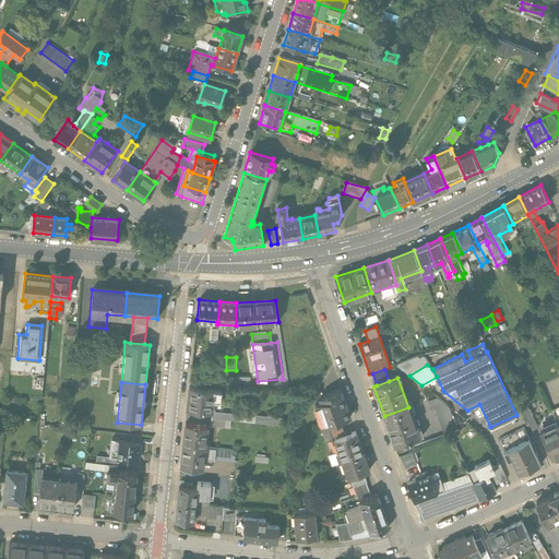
[(222,391),(189,388),(187,409),(212,412),(212,411),(219,412),(222,391)]
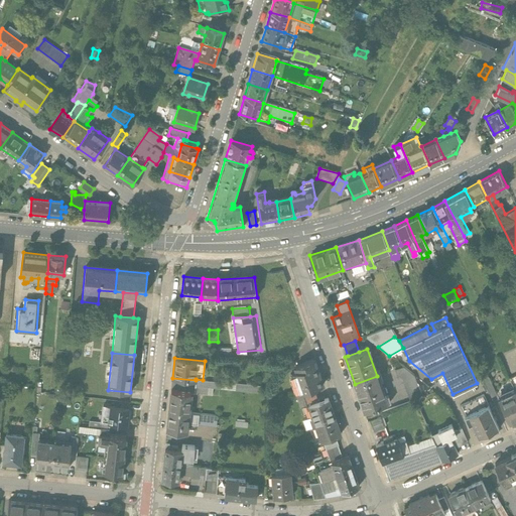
[(291,373),(298,393),(314,388),(324,385),(314,360),(295,366),(296,371),(291,373)]
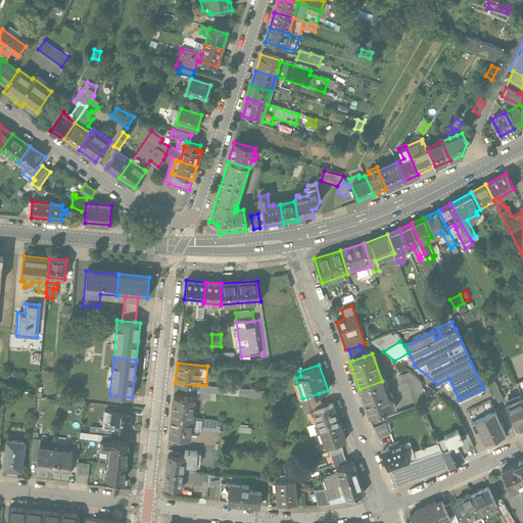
[(409,372),(399,375),(402,384),(407,382),(415,408),(428,403),(420,380),(409,372)]
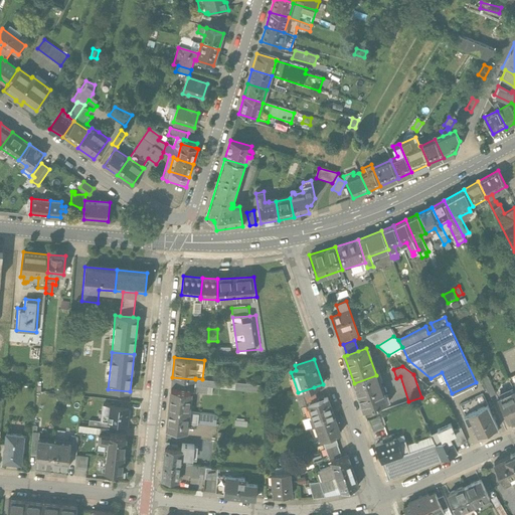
[(490,395),(495,393),(487,374),(481,377),(490,395)]
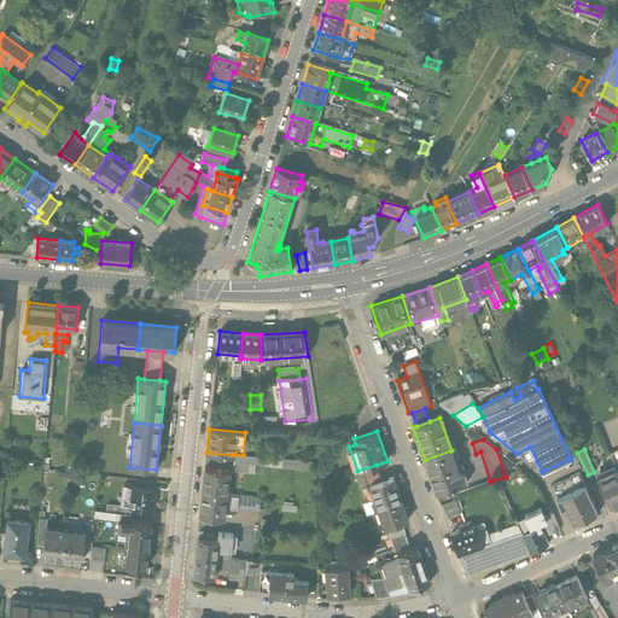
[(462,484),(452,450),(425,460),(437,494),(462,484)]
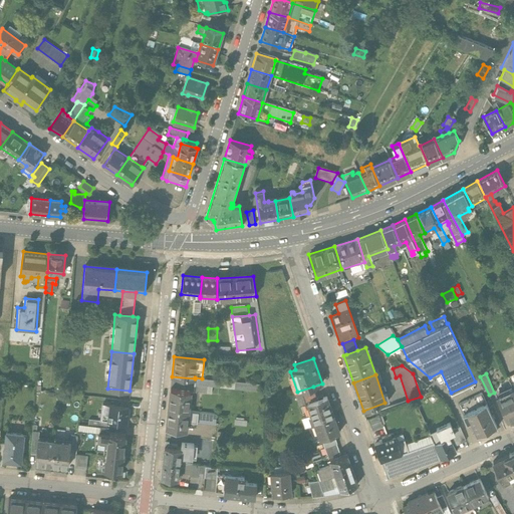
[(195,378),(193,392),(207,393),(207,387),(261,392),(261,384),(202,378),(195,377),(195,378)]
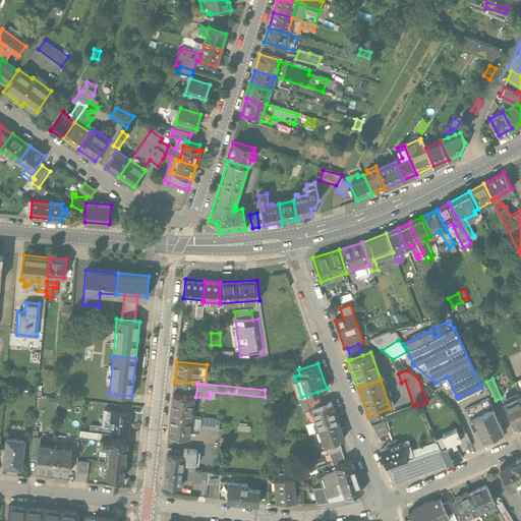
[(303,412),(311,409),(323,405),(317,392),(301,397),(299,398),(303,412)]
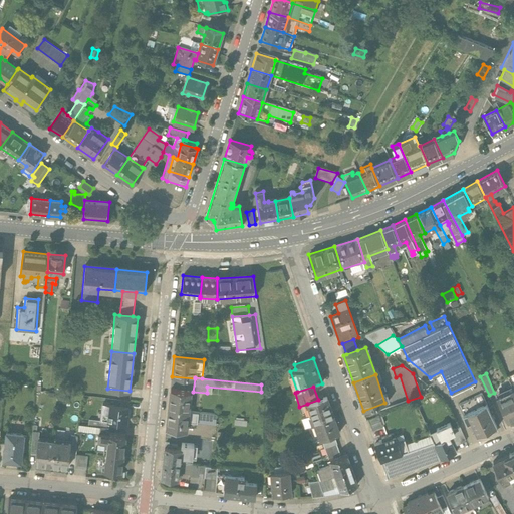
[(507,421),(513,418),(513,392),(512,388),(496,396),(507,421)]
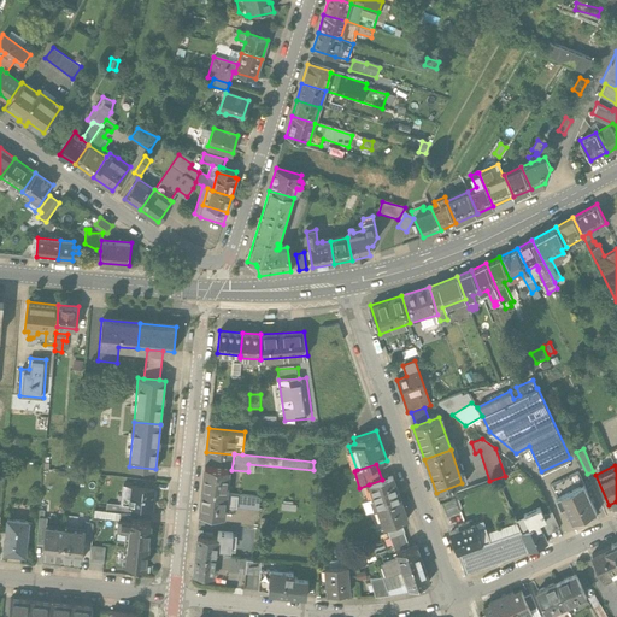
[(205,468),(201,491),(225,494),(229,470),(205,468)]
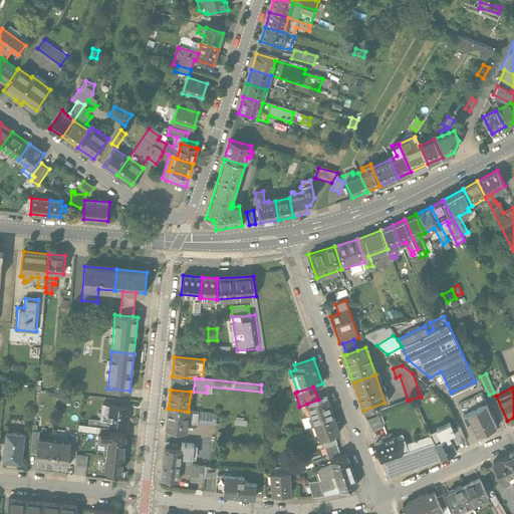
[(458,405),(463,415),(486,404),(482,395),(458,405)]
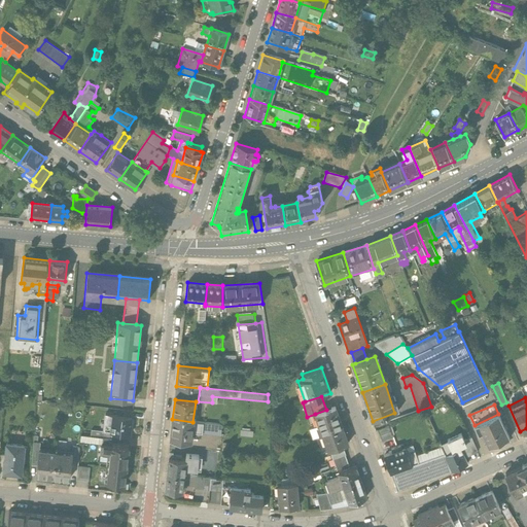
[(312,440),(322,435),(343,428),(335,407),(326,410),(315,414),(319,426),(309,429),(312,440)]
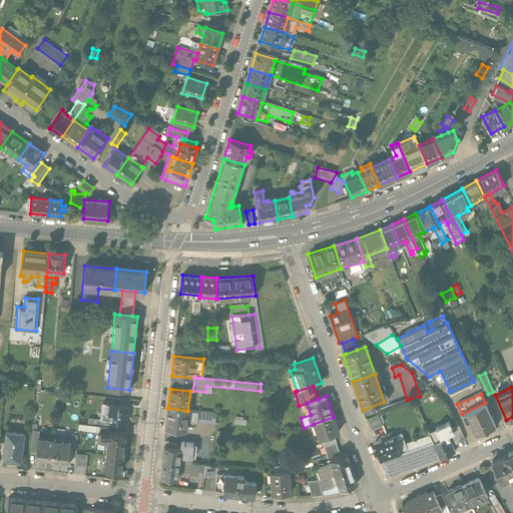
[(496,426),(485,403),(462,414),(466,423),(469,421),(475,435),(489,429),(490,432),(496,429),(495,426),(496,426)]
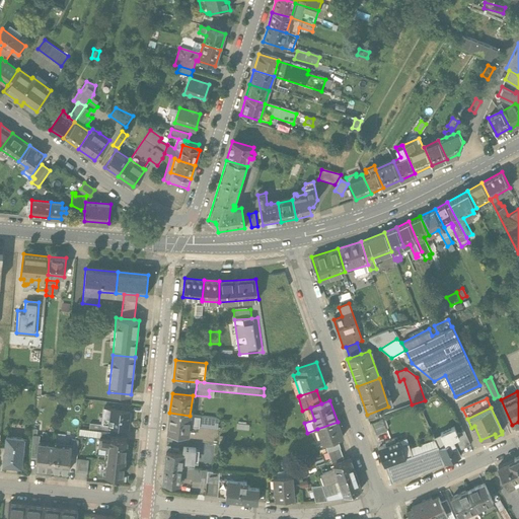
[(130,411),(103,409),(101,425),(108,425),(108,426),(110,426),(128,428),(130,411)]
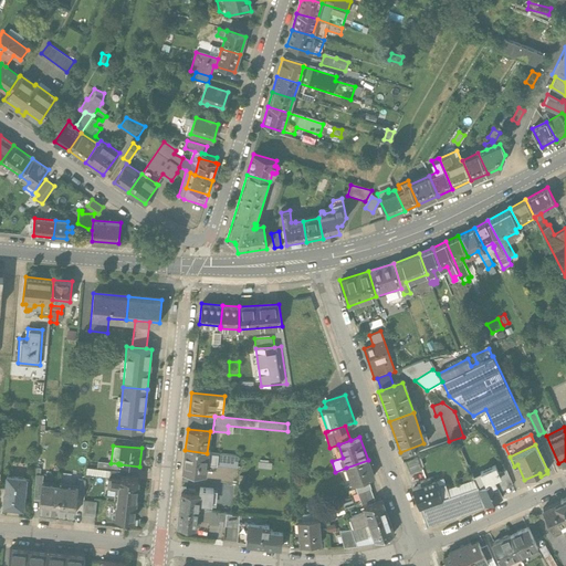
[(205,474),(207,453),(185,450),(182,472),(205,474)]
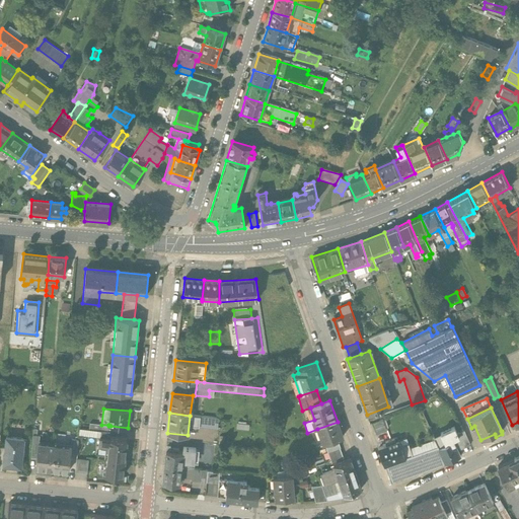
[(201,417),(200,427),(217,429),(219,418),(201,417)]
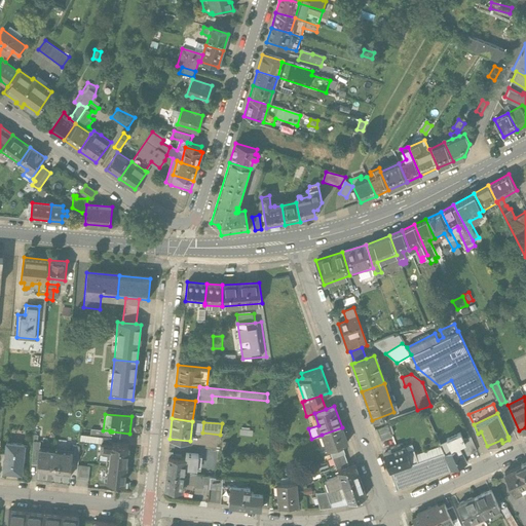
[(391,437),(387,425),(377,429),(381,441),(391,437)]
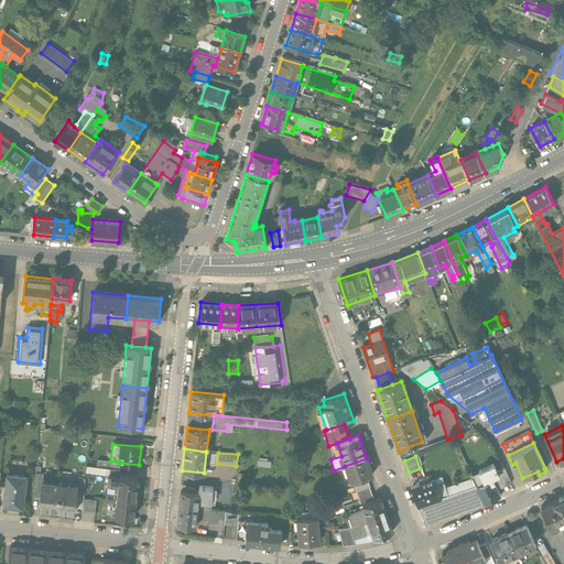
[(350,483),(354,481),(366,477),(372,475),(367,458),(345,466),(350,483)]
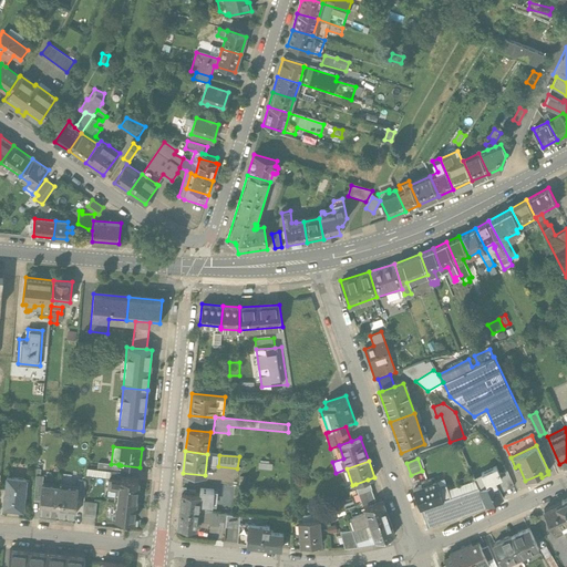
[(96,470),(120,472),(121,465),(119,465),(119,464),(111,464),(98,463),(96,470)]
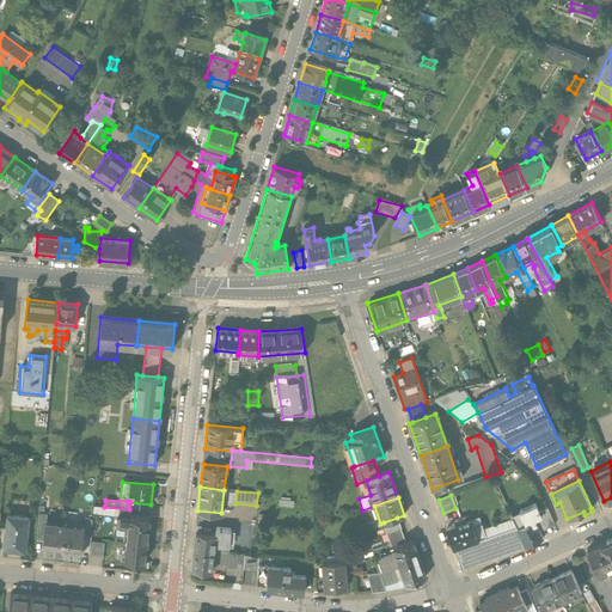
[(543,538),(539,531),(537,522),(538,510),(536,505),(512,515),(512,518),(516,526),(525,546),(543,538)]
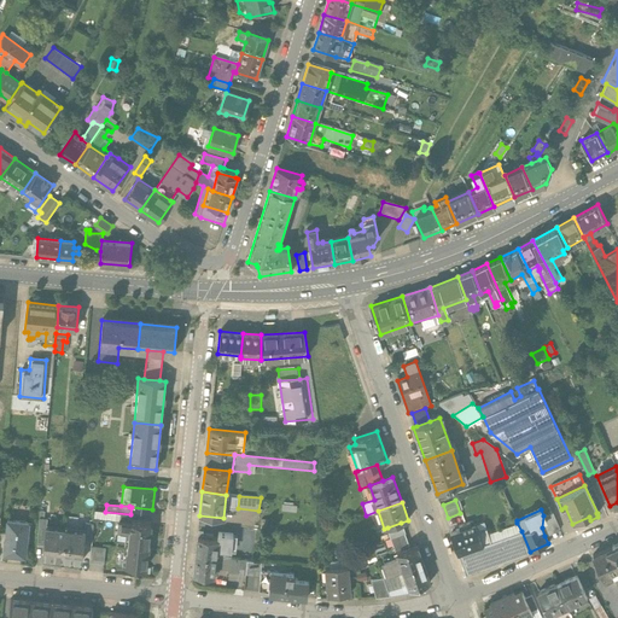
[(130,522),(130,514),(105,512),(105,519),(118,520),(130,522)]
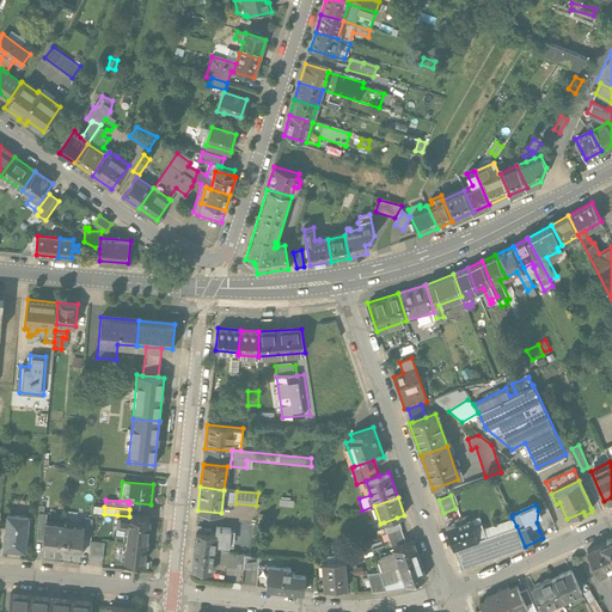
[(546,507),(538,510),(537,522),(539,531),(555,525),(546,507)]
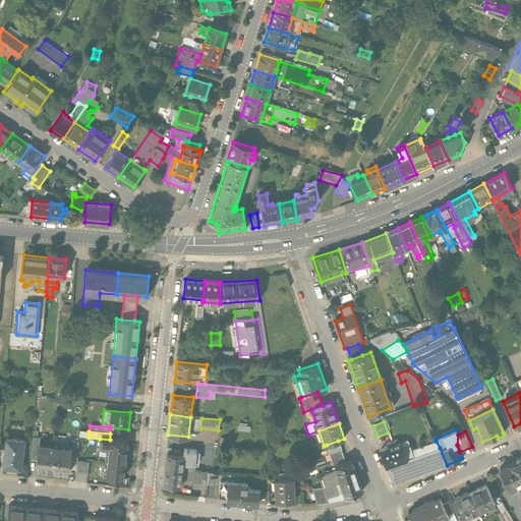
[(31,461),(37,462),(39,444),(40,438),(33,437),(31,461)]
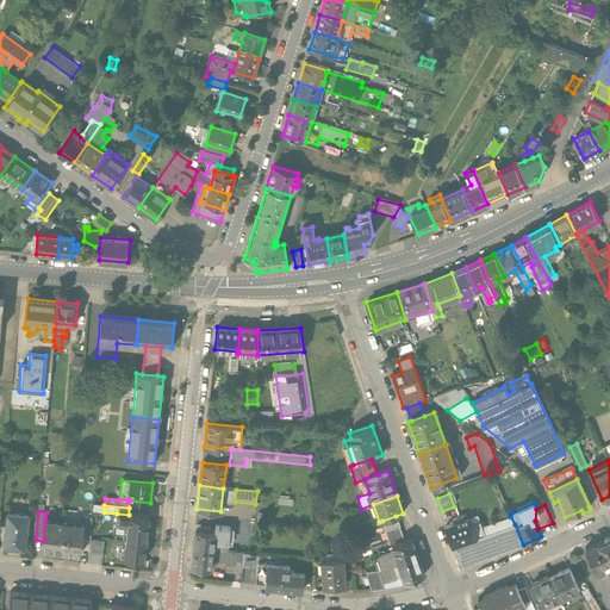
[(31,516),(7,514),(4,547),(24,548),(25,537),(29,539),(31,516)]
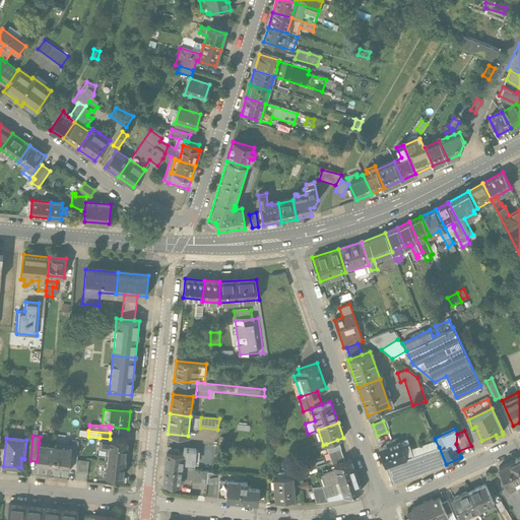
[(107,460),(125,462),(127,441),(110,439),(100,438),(99,447),(109,448),(107,460)]
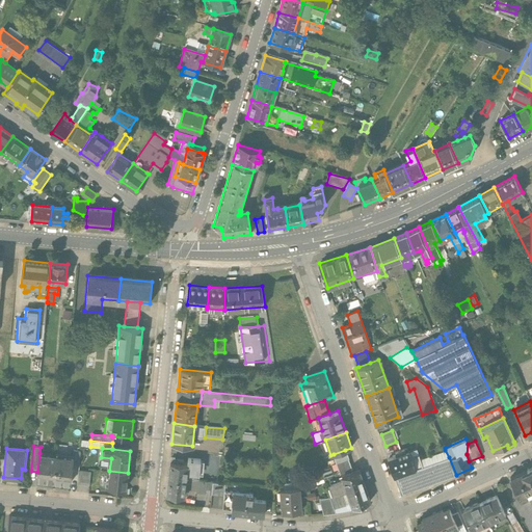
[(442,451),(440,448),(431,450),(433,454),(420,458),(423,467),(449,457),(445,450),(442,451)]
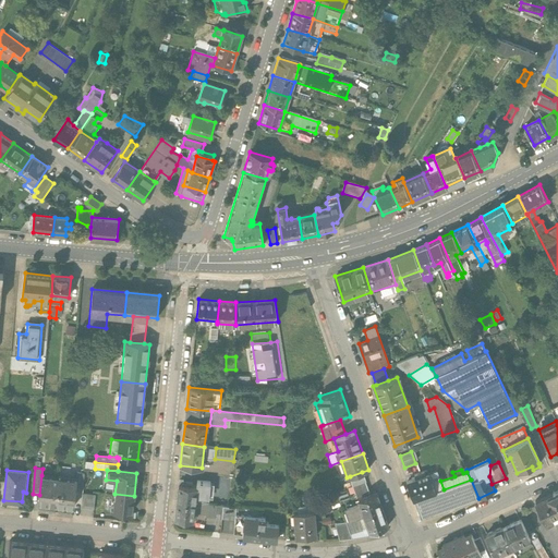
[(350,476),(353,485),(364,482),(365,482),(362,472),(350,476)]
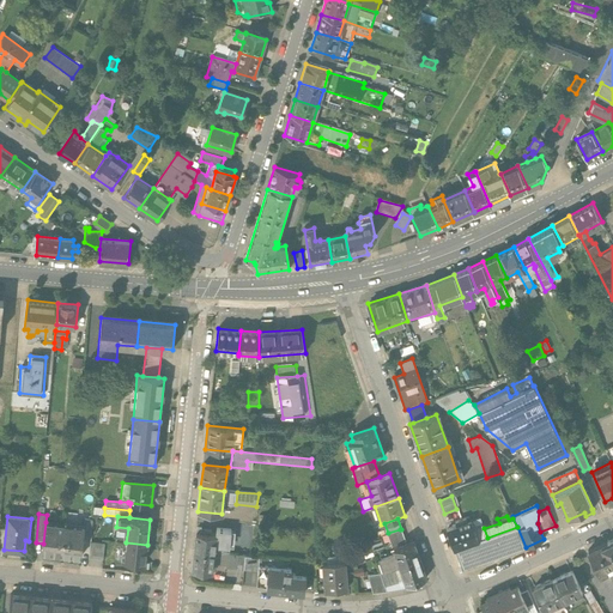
[(474,529),(472,521),(469,521),(468,519),(466,519),(465,519),(455,522),(456,526),(447,529),(455,550),(478,541),(478,540),(487,538),(484,528),(483,526),(474,529)]
